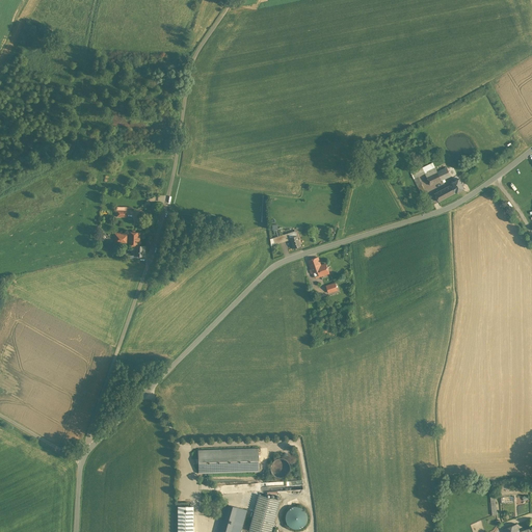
[(433,163),(423,167),(425,174),(427,177),(437,171),(433,163)]
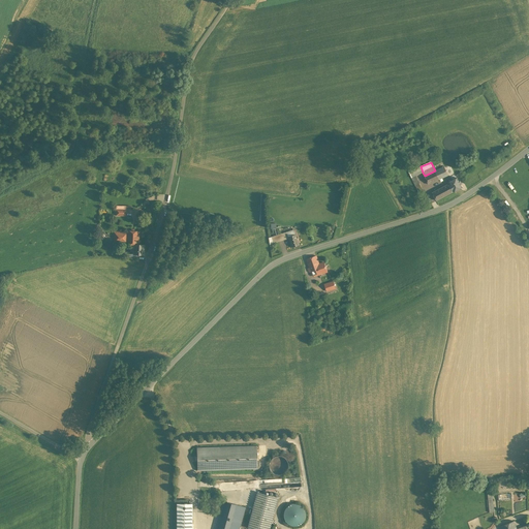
[(421,166),(409,173),(411,178),(415,176),(423,173),(421,166)]
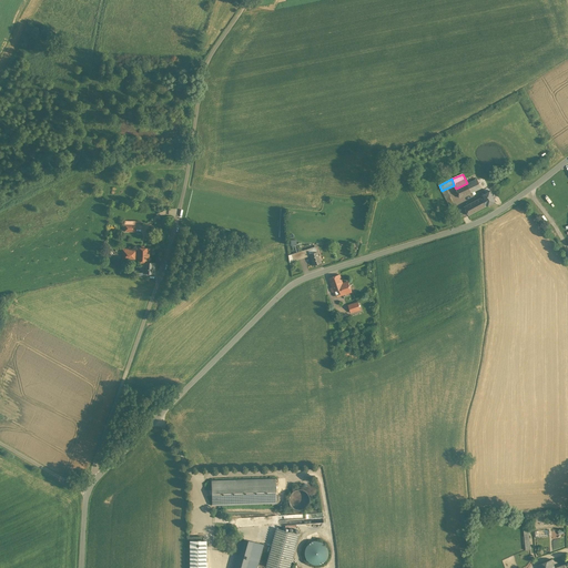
[(467,183),(456,189),(460,198),(482,188),(477,179),(467,183)]
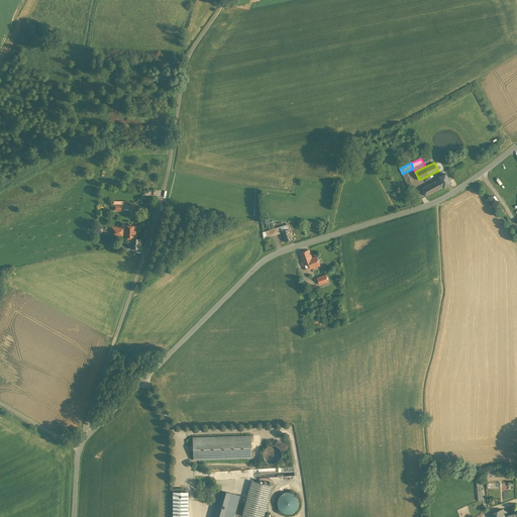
[(446,174),(438,178),(443,187),(443,188),(451,183),(446,174)]
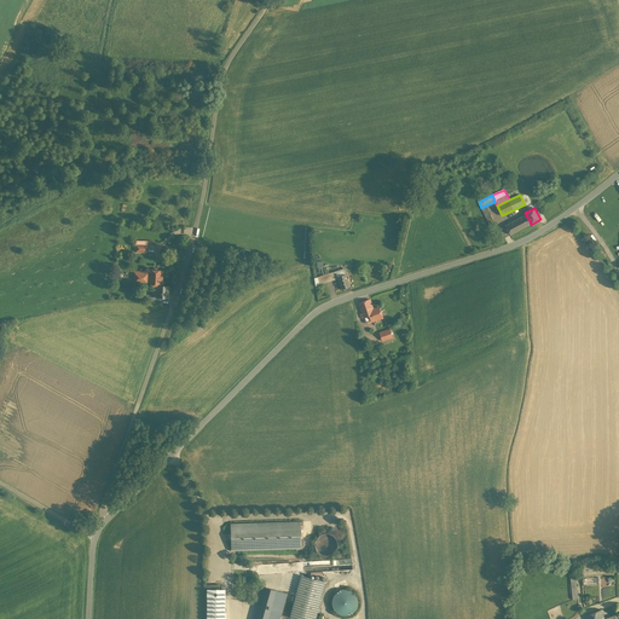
[(525,215),(505,225),(510,235),(531,224),(525,213),(524,214),(525,215)]
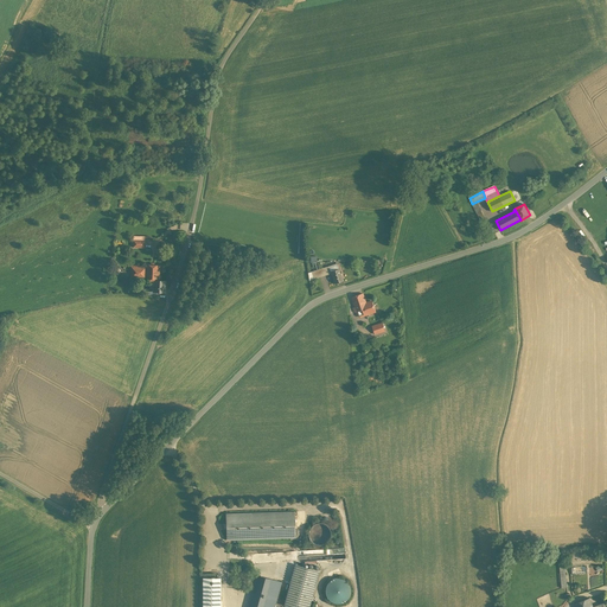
[(146,267),(146,278),(148,280),(153,281),(154,280),(159,281),(159,266),(146,264),(146,267)]
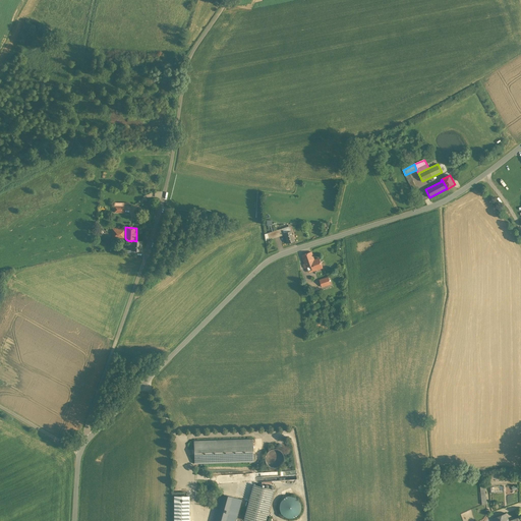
[(125,238),(125,229),(112,228),(112,238),(121,239),(121,238),(122,238),(125,238)]
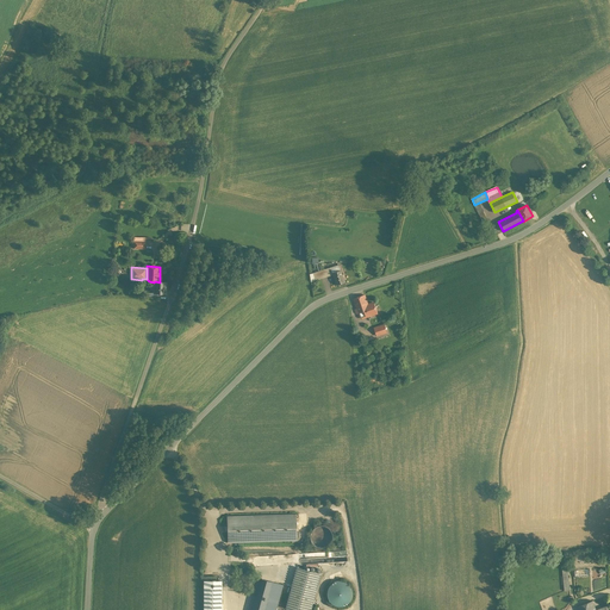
[(329,268),(313,273),(316,280),(331,275),(329,269),(329,268)]
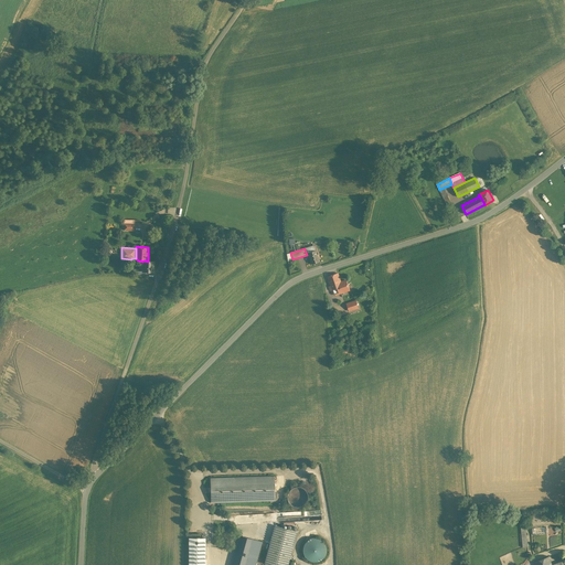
[(315,251),(308,253),(308,254),(311,264),(319,262),(316,251),(315,251)]
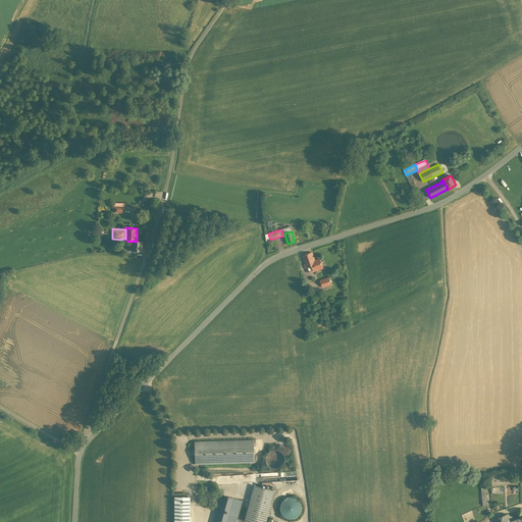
[(137,242),(133,241),(132,242),(132,251),(142,251),(142,242),(137,242)]
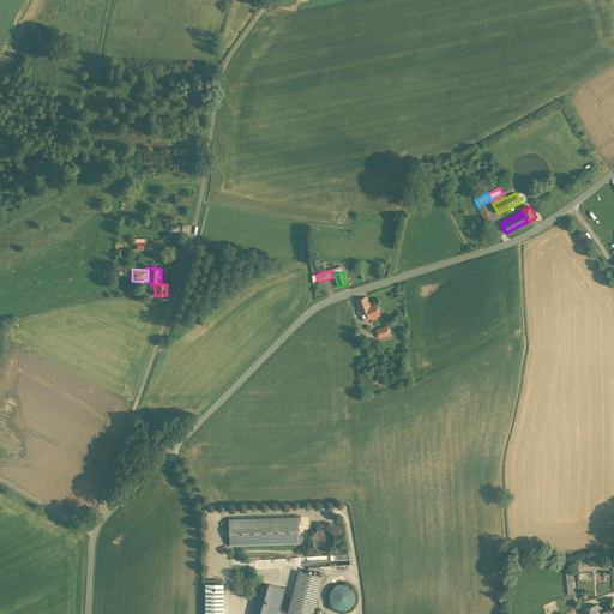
[(377,305),(371,307),(367,296),(356,300),(360,311),(357,311),(360,315),(361,315),(369,313),(371,318),(380,315),(377,305)]
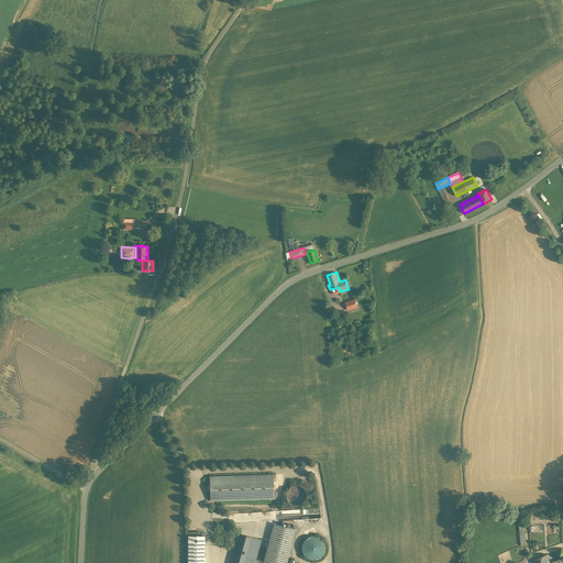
[(355,300),(346,302),(349,309),(357,307),(355,300)]
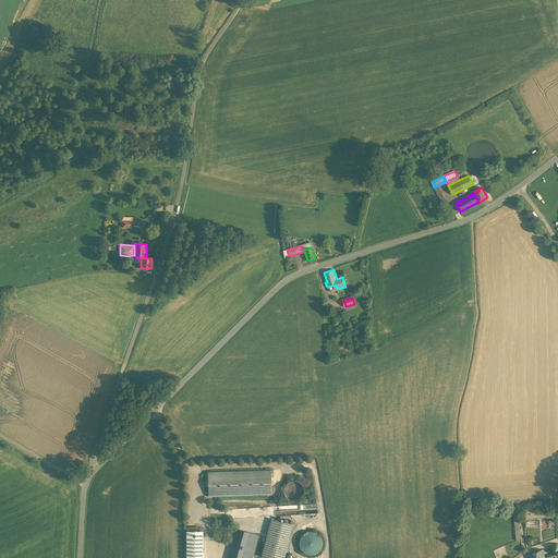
[(270,470),(208,472),(208,496),(271,494),(270,470)]
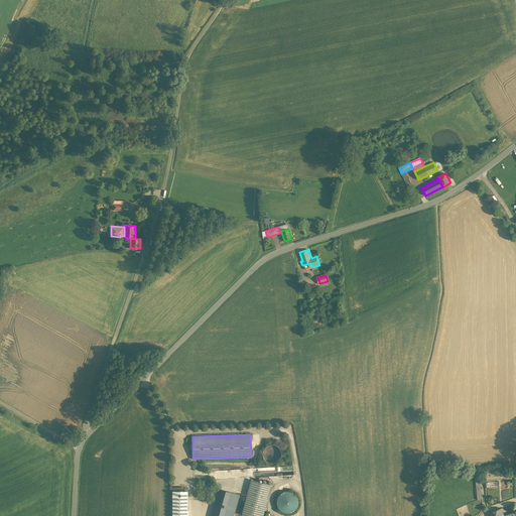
[(280,458),(281,454),(280,450),(278,447),(275,445),(272,444),(268,445),(265,447),(263,450),(262,454),(263,458),(265,461),(268,463),(272,464),(275,463),(278,461),(280,458)]
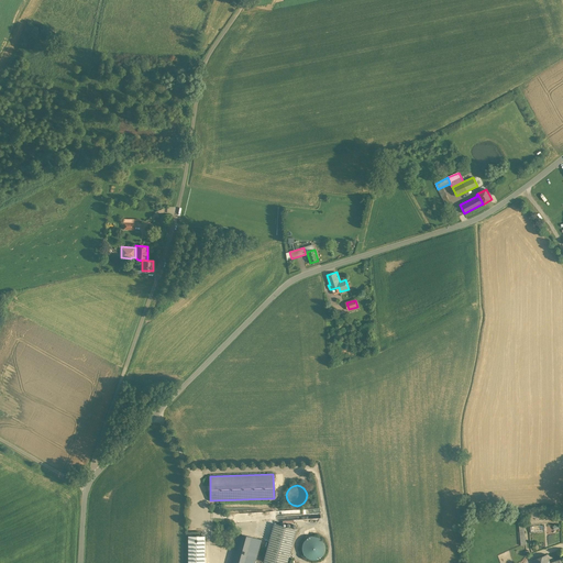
[(288,519),(321,517),(321,508),(276,510),(276,516),(288,515),(288,519)]
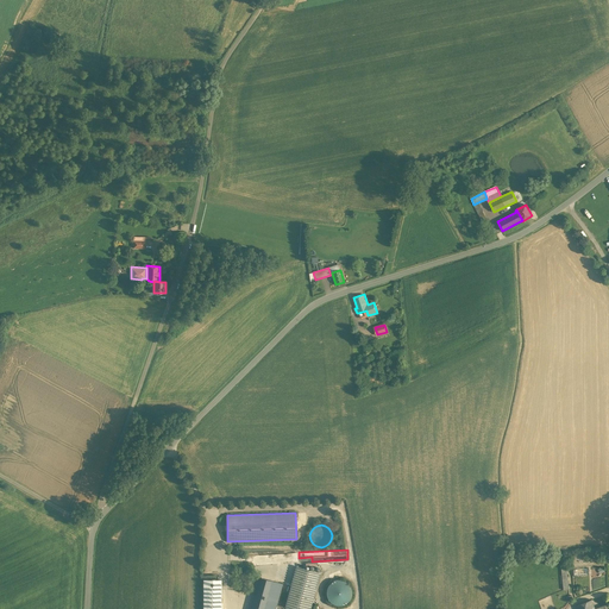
[(309,608),(320,573),(296,566),(286,607),(293,608),(309,608)]
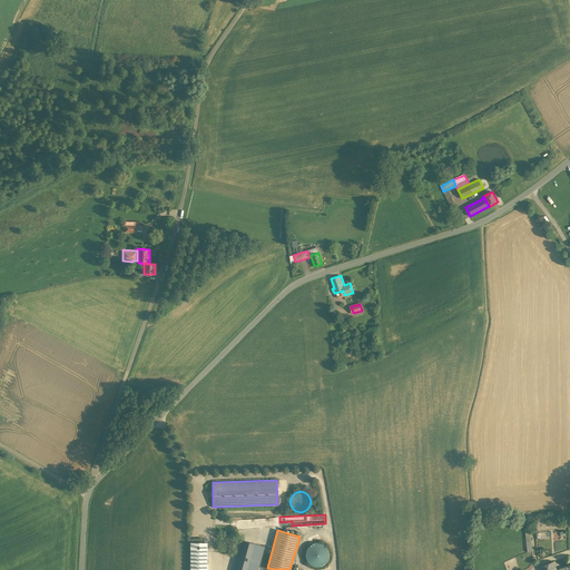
[(243,540),(234,569),(247,569),(256,543),(243,540)]
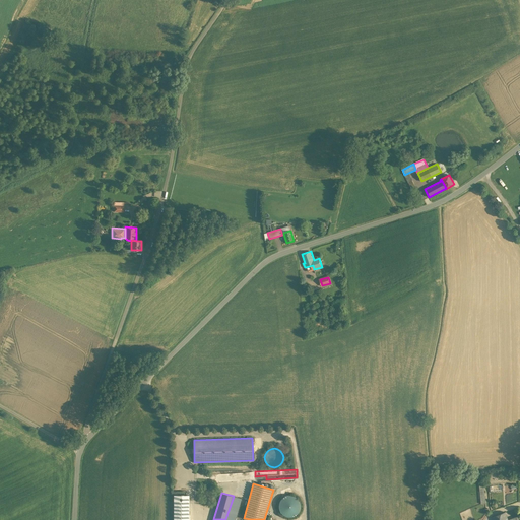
[(283,494),(279,513),(298,517),(302,499),(283,494)]
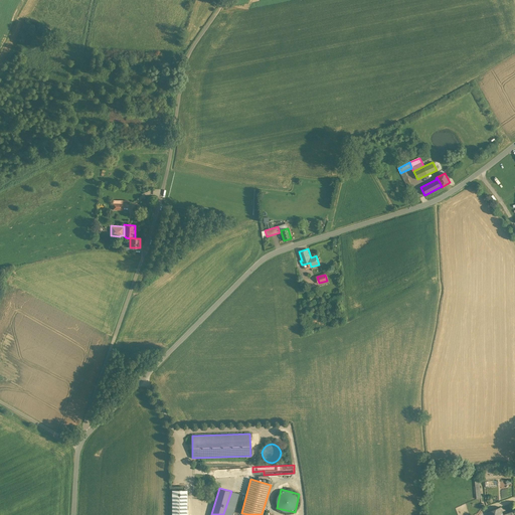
[(187,514),(187,490),(172,490),(172,514),(187,514)]
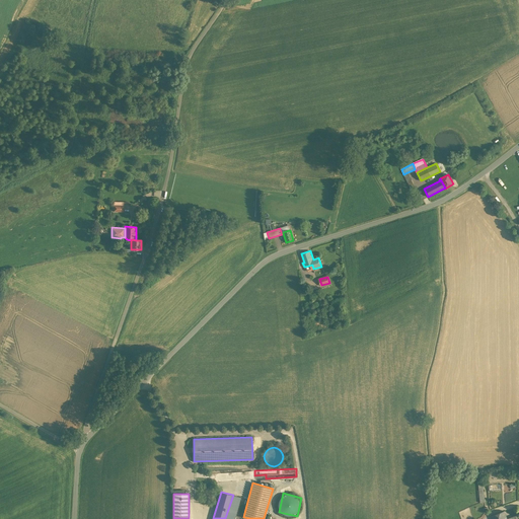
[(225,518),(234,518),(241,498),(233,495),(225,518)]
